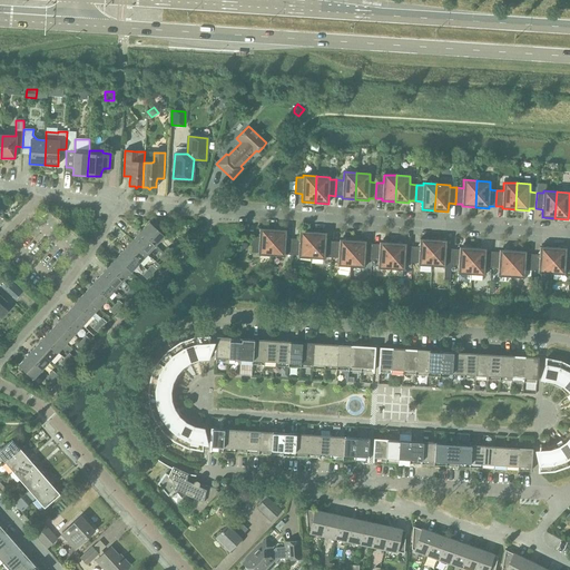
[(155,245),(164,236),(160,232),(161,231),(154,225),(153,226),(149,223),(140,232),(155,245)]
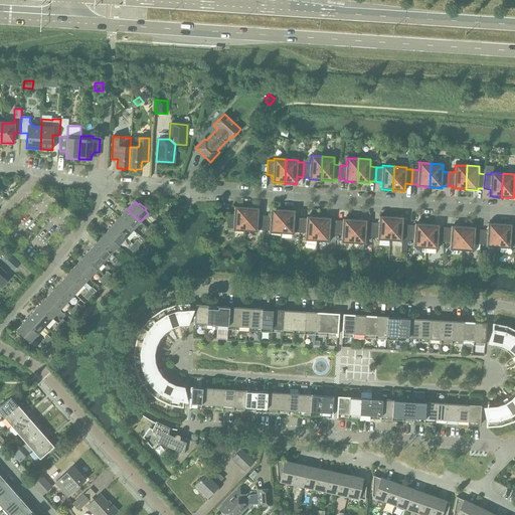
[(233,230),(245,231),(246,207),(234,206),(234,214),(227,213),(227,228),(233,228),(233,230)]
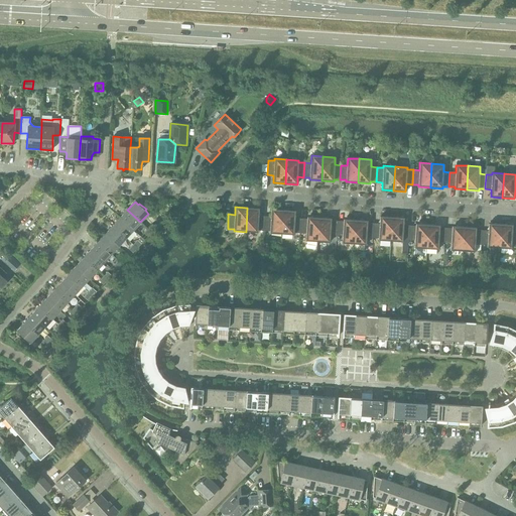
[(258,231),(264,231),(264,217),(258,216),(259,209),(247,208),(246,232),(257,233),(258,231)]
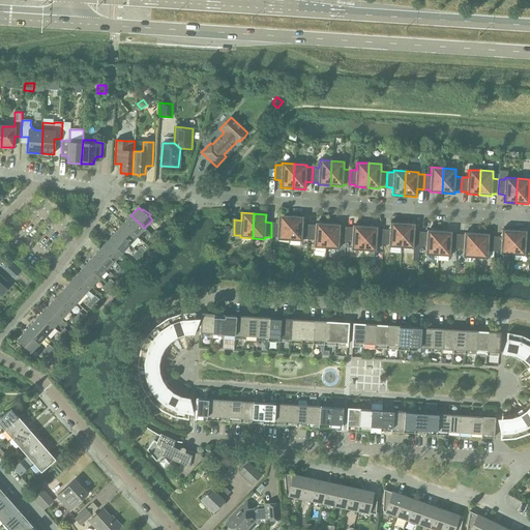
[(130,215),(123,224),(137,236),(144,228),(130,215)]
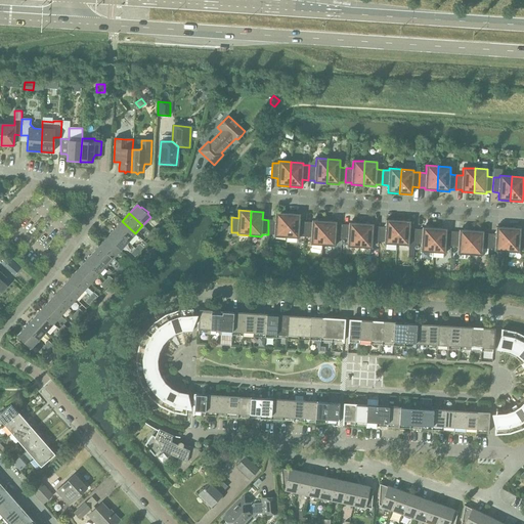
[(274,236),(286,237),(288,213),(275,213),(275,220),(268,220),(268,234),(274,234),(274,236)]
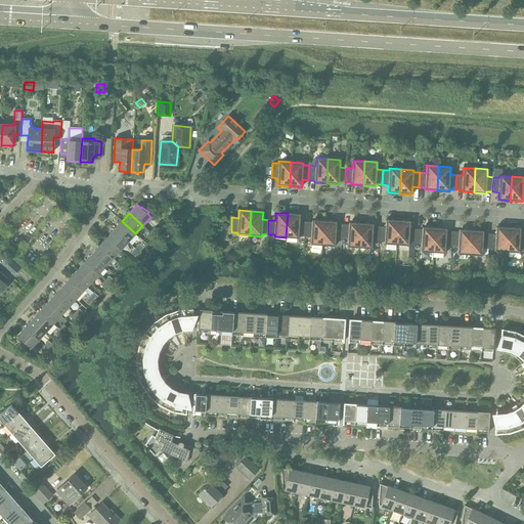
[(298,236),(304,236),(305,222),(299,221),(300,214),(288,213),(286,237),(298,238),(298,236)]
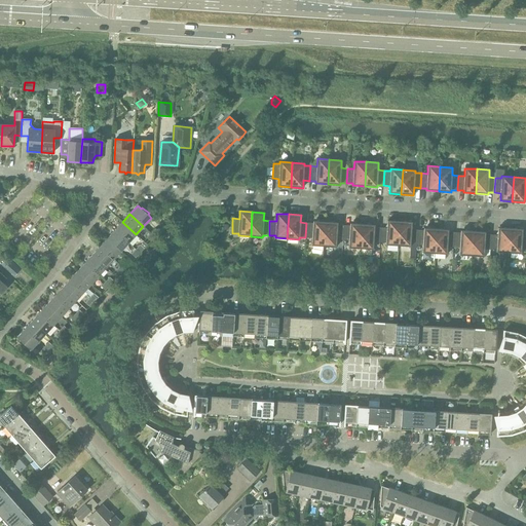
[(311,246),(324,247),(326,222),(313,221),(313,223),(306,223),(305,237),(312,238),(311,246)]
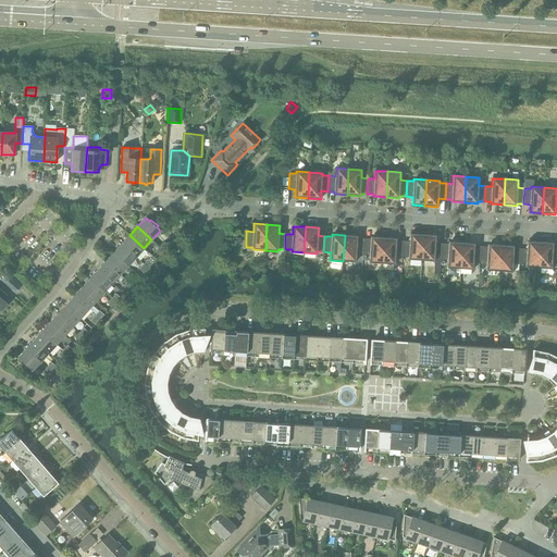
[(408,259),(421,260),(423,234),(410,234),(410,242),(403,240),(401,257),(409,257),(408,259)]
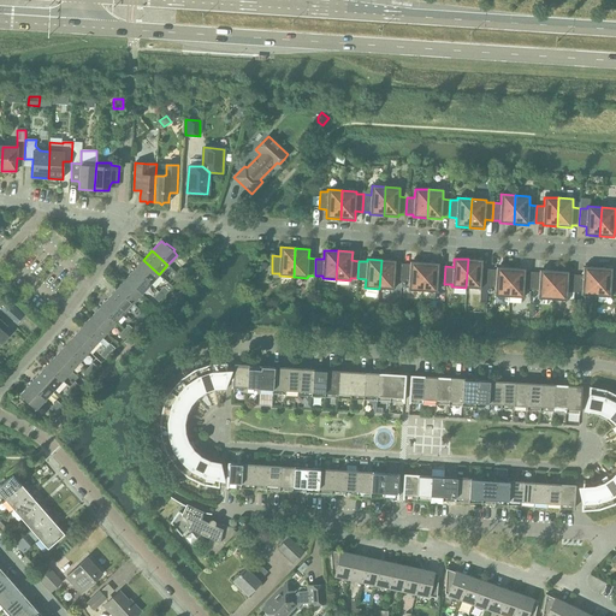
[(480,286),(487,286),(489,270),(481,268),(483,260),(468,259),(466,288),(480,289),(480,286)]
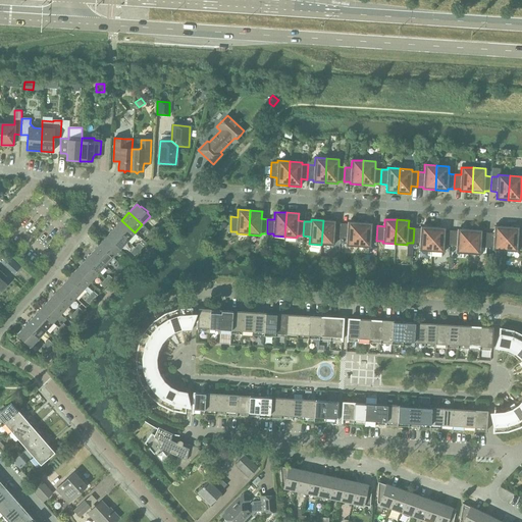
[(121,220),(114,228),(127,241),(135,232),(121,220)]
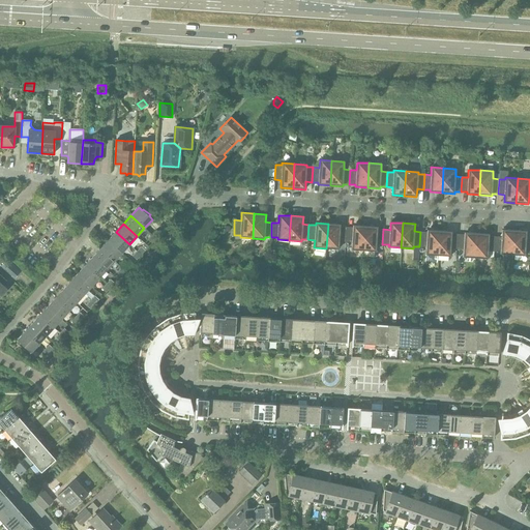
[(339,241),(345,241),(346,227),(340,227),(340,225),(328,224),(326,248),(339,248),(339,241)]
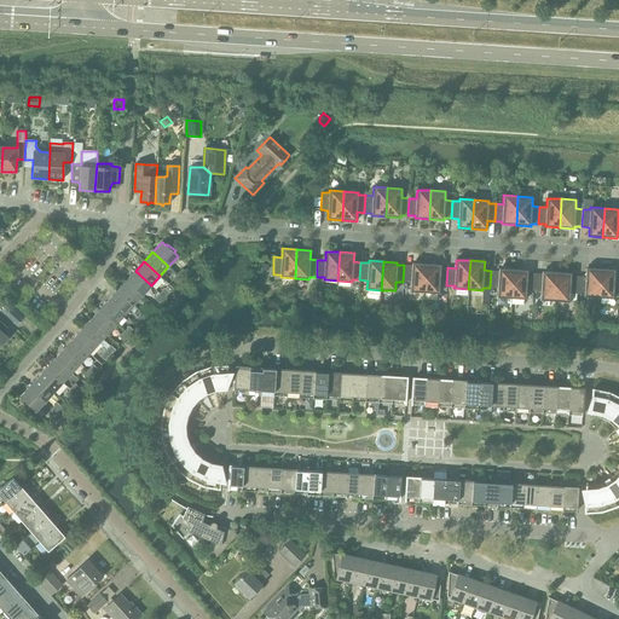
[(410,291),(424,293),(426,264),(412,264),(412,266),(404,265),(403,282),(411,283),(410,291)]
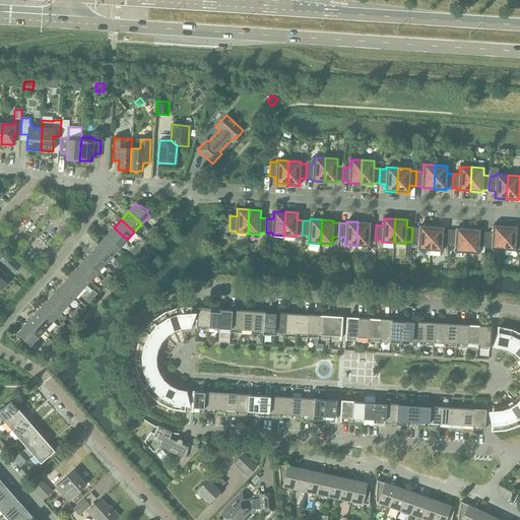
[(369,240),(375,240),(376,224),(370,224),(370,222),(358,221),(356,246),(369,247),(369,240)]
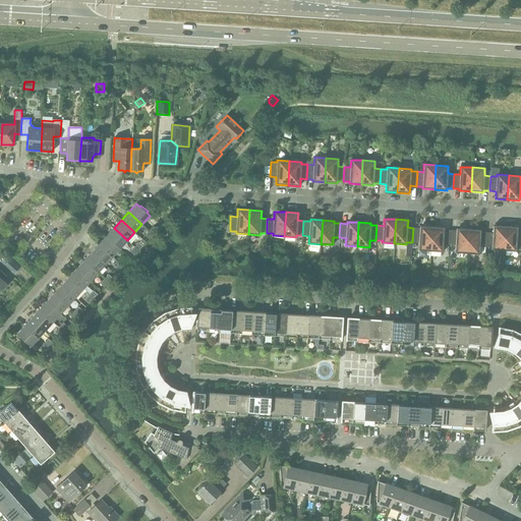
[(418,250),(430,251),(431,227),(419,226),(419,228),(413,228),(412,242),(418,243),(418,250)]
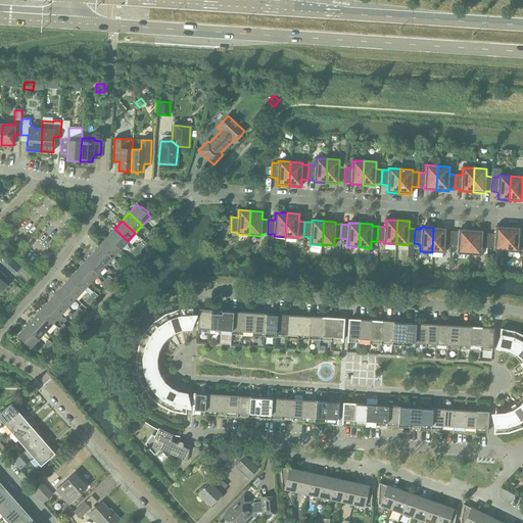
[(493,250),(506,251),(508,227),(495,227),(494,234),(488,233),(487,248),(493,248),(493,250)]
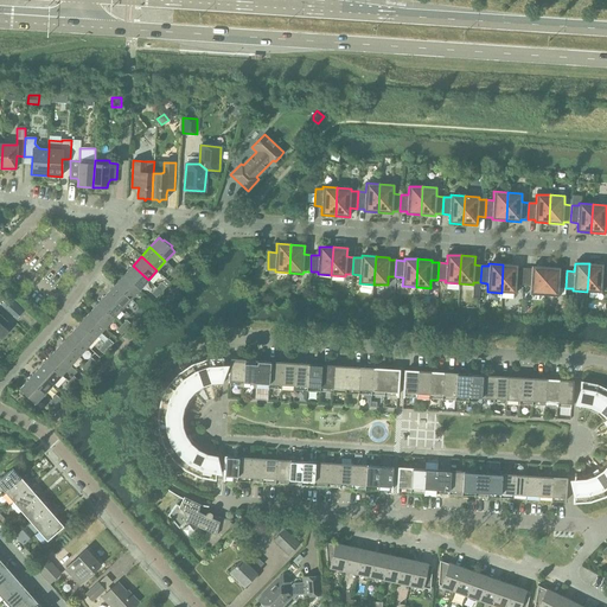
[(606,291),(606,273),(602,273),(602,264),(589,263),(587,292),(601,293),(601,291),(606,291)]
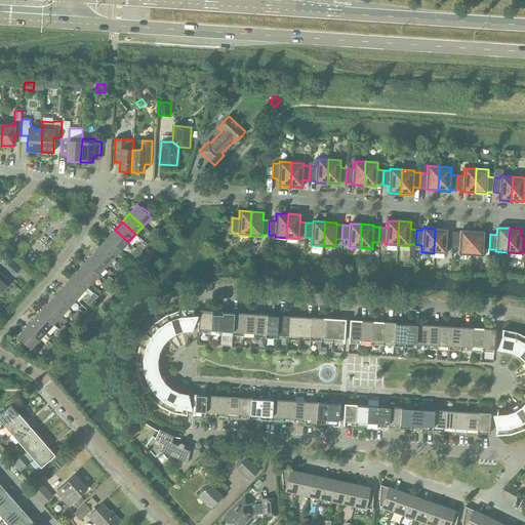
[(447,230),(435,229),(434,253),(446,253),(446,246),(452,246),(453,232),(447,232),(447,230)]
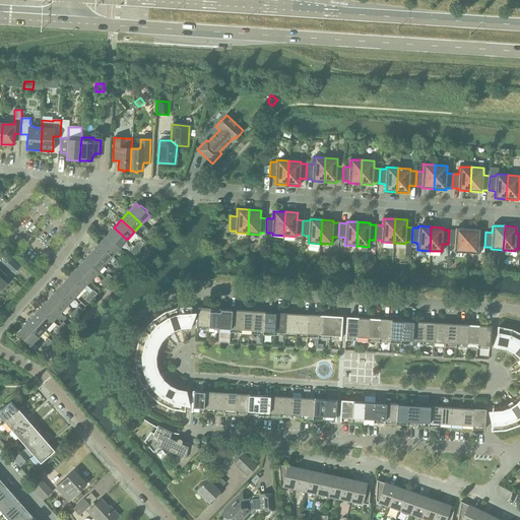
[(106,236),(120,248),(127,240),(114,228),(106,236)]
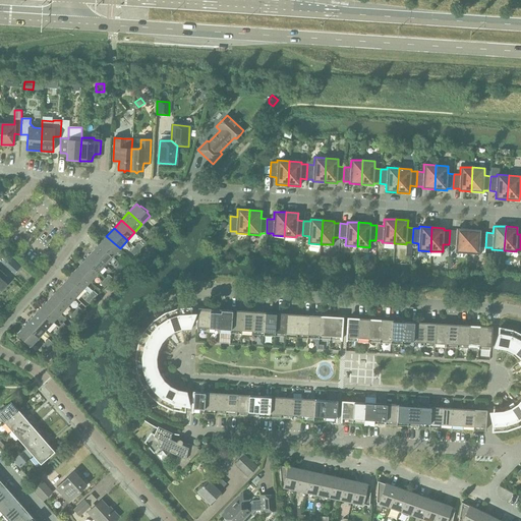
[(455,252),(467,253),(468,229),(456,228),(456,230),(450,230),(449,244),(455,245),(455,252)]
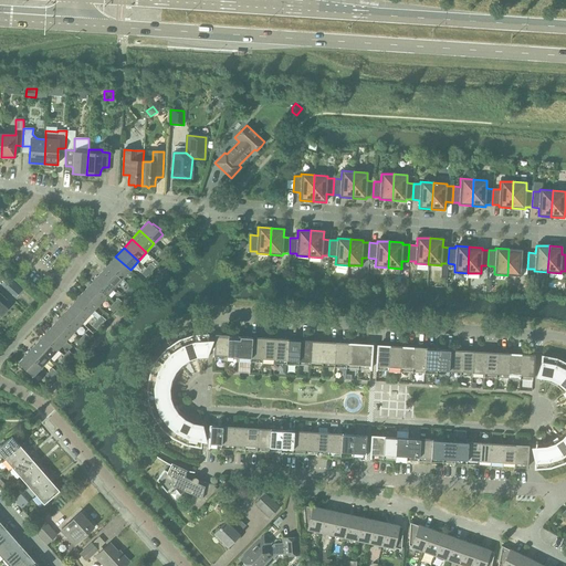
[(522,250),(509,249),(507,275),(521,276),(521,268),(527,269),(528,252),(522,252),(522,250)]
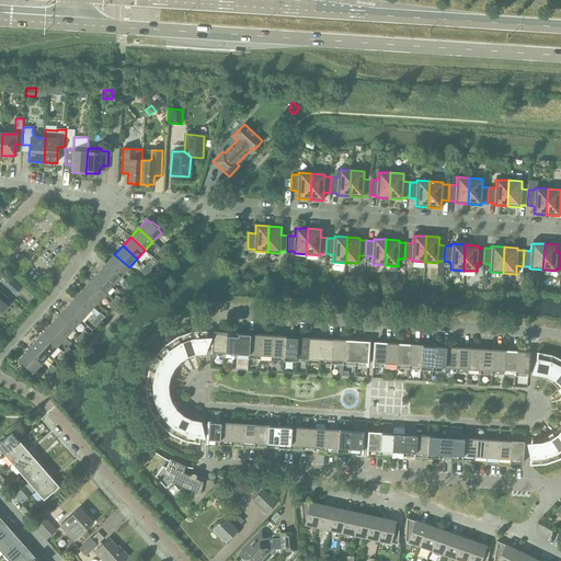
[(161,258),(165,252),(161,249),(157,253),(161,258)]
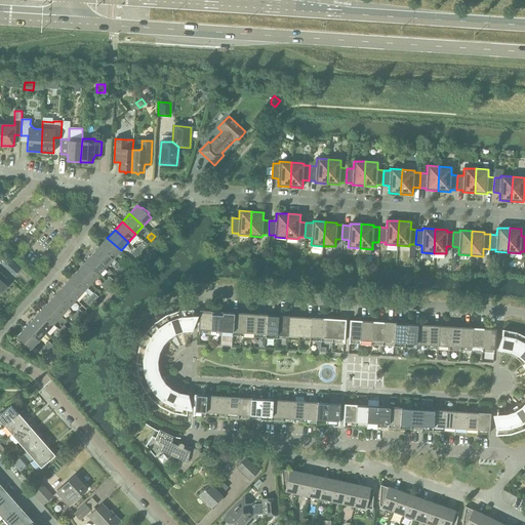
[(107,238),(99,246),(113,258),(121,250),(107,238)]
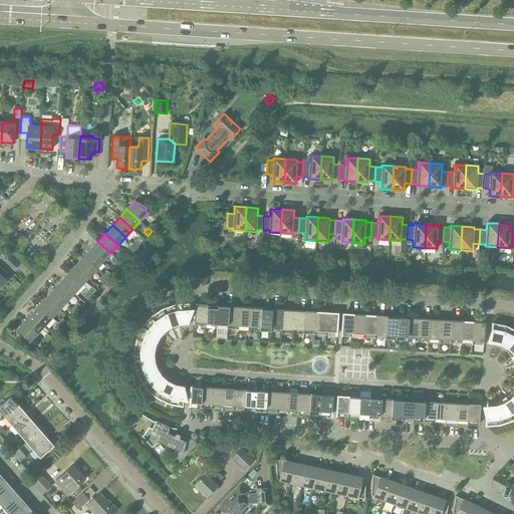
[(90,249),(103,261),(110,253),(97,241),(90,249)]
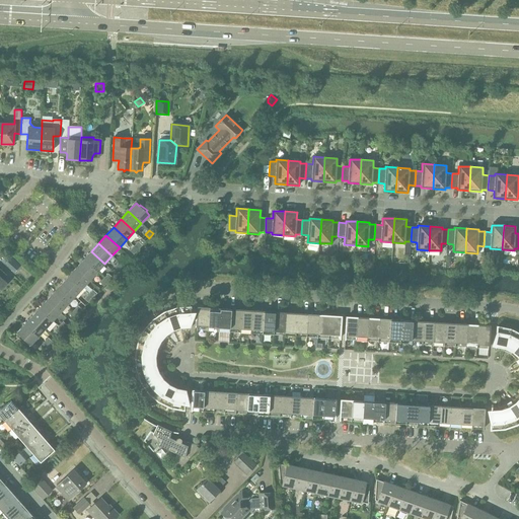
[(134,254),(139,249),(134,245),(130,250),(134,254)]
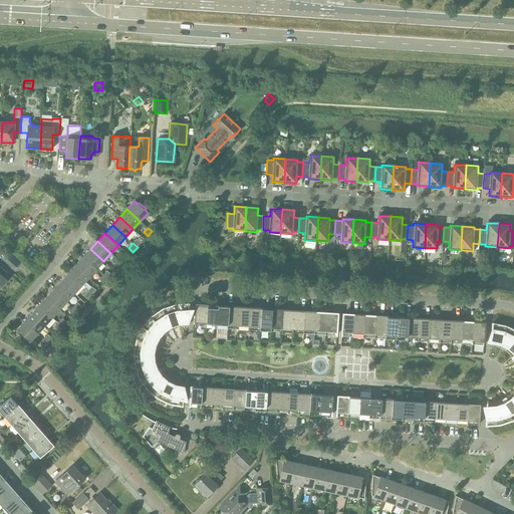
[(90,249),(82,257),(96,269),(103,261),(90,249)]
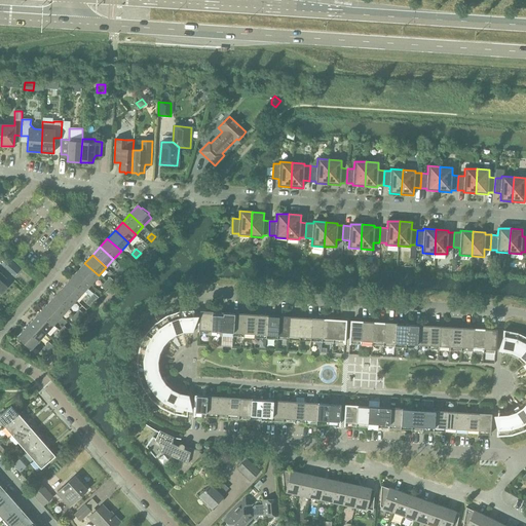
[(84,263),(77,271),(90,284),(99,275),(84,263)]
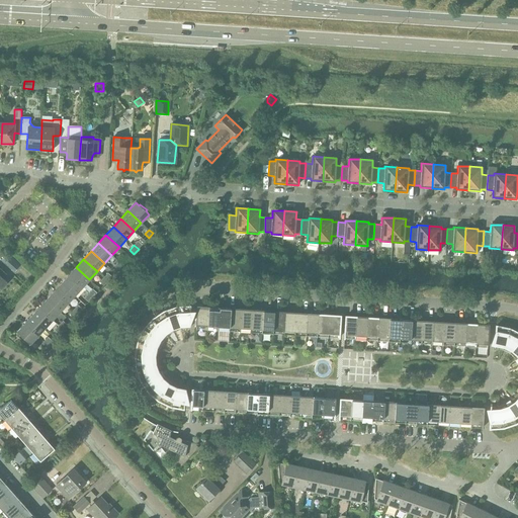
[(118,270),(123,265),(118,261),(114,266),(118,270)]
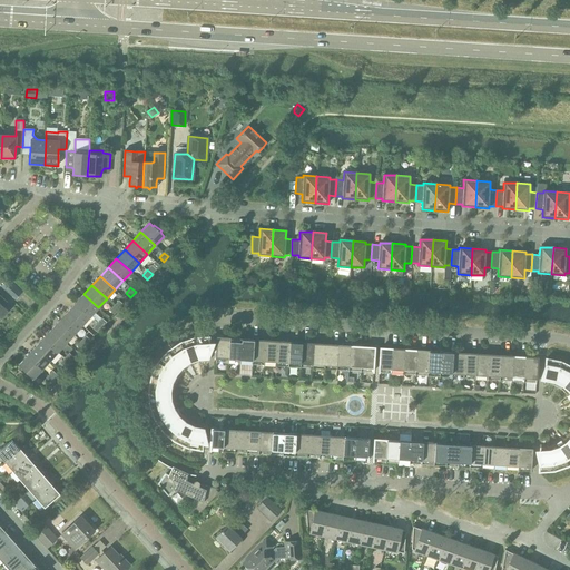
[(84,294),(76,303),(90,316),(98,307),(84,294)]
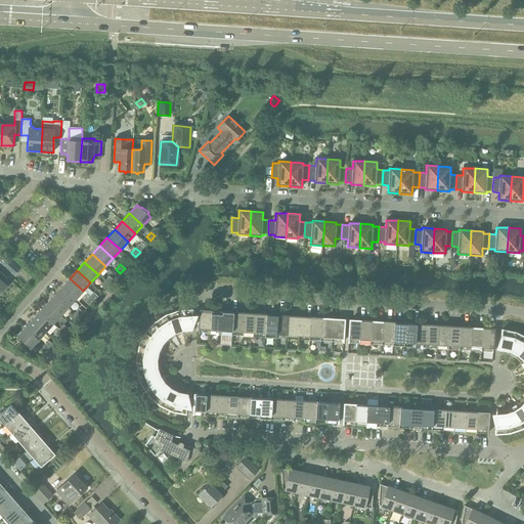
[(62,287),(76,299),(83,291),(70,278),(62,287)]
